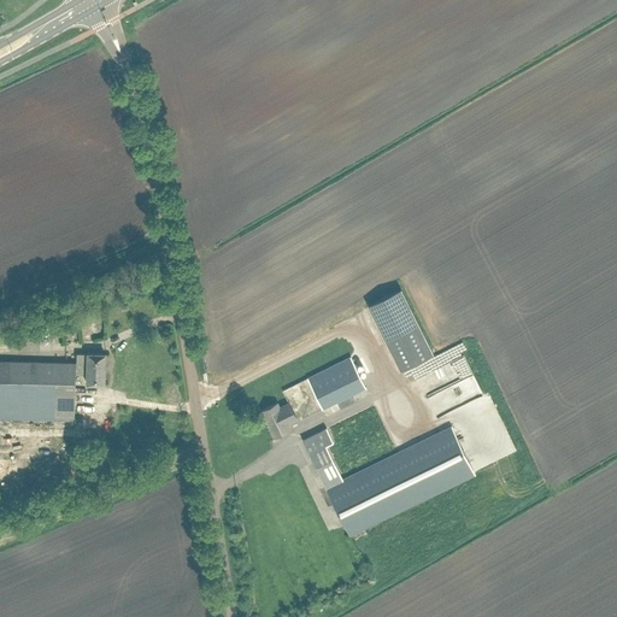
[(433,353),(399,288),(366,305),(400,369),(433,353)]
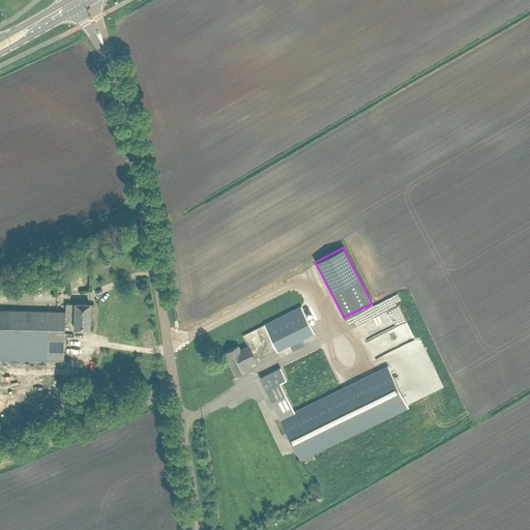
[(30,277),(11,282),(15,294),(33,290),(30,277)]
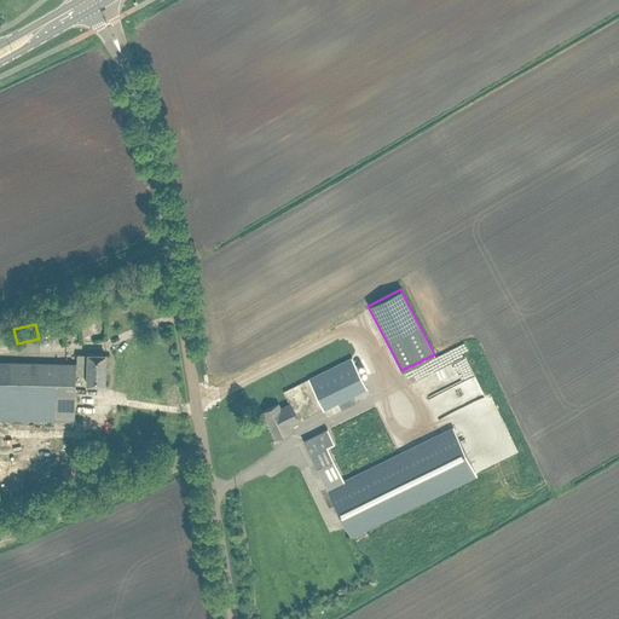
[(0,420),(74,422),(75,392),(75,374),(87,375),(87,385),(104,385),(105,354),(87,353),(87,363),(0,360),(0,420)]
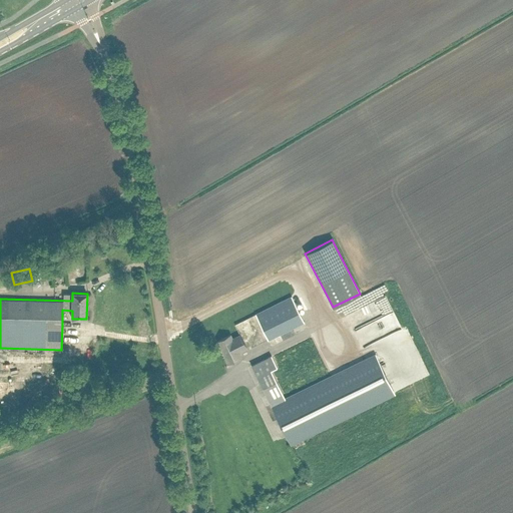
[(382,296),(337,315),(344,332),(390,313),(382,296)]
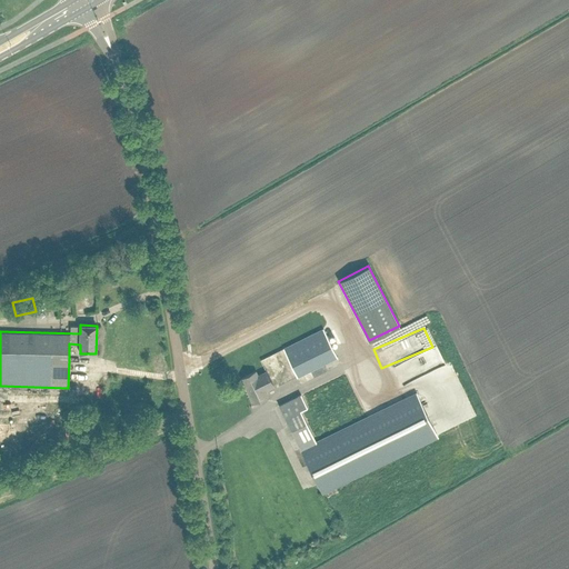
[(323,329),(275,352),(285,371),(293,367),(297,376),(337,357),(323,329)]
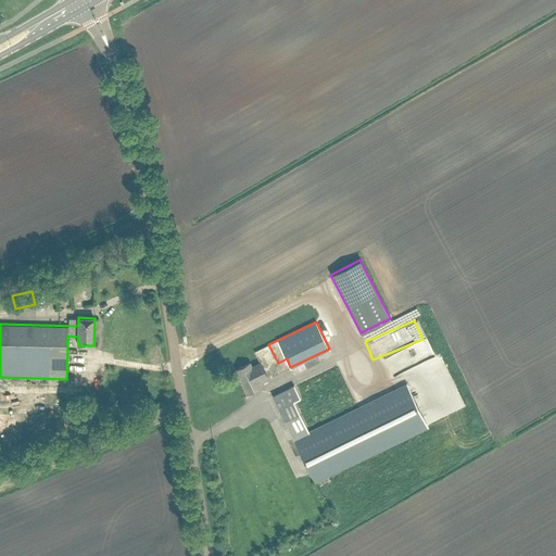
[(273,395),(295,440),(294,440),(314,480),(383,446),(363,406),(307,433),(304,426),(373,392),(354,355),(273,395)]
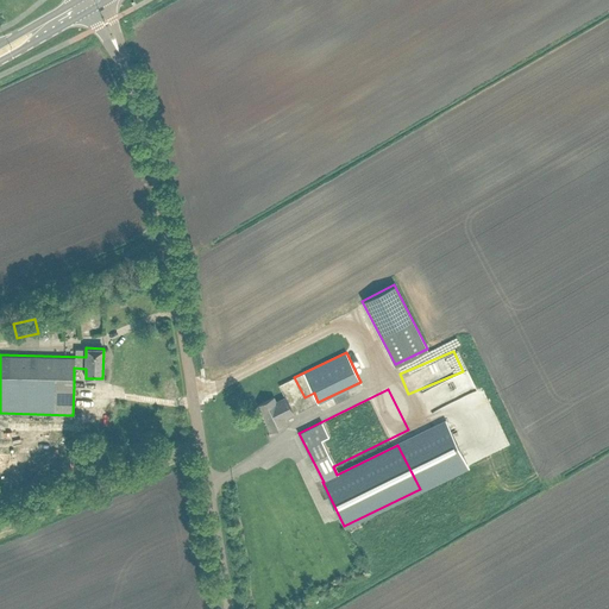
[(286,424),(283,419),(293,413),(284,396),(275,400),(272,397),(257,405),(270,431),(286,424)]
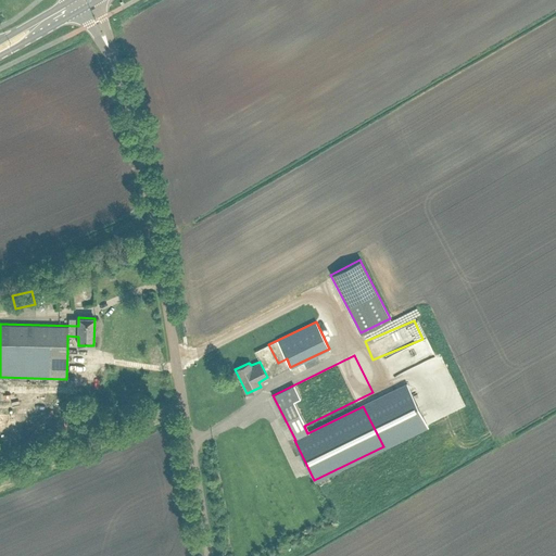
[(396,391),(405,409),(450,389),(441,370),(396,391)]
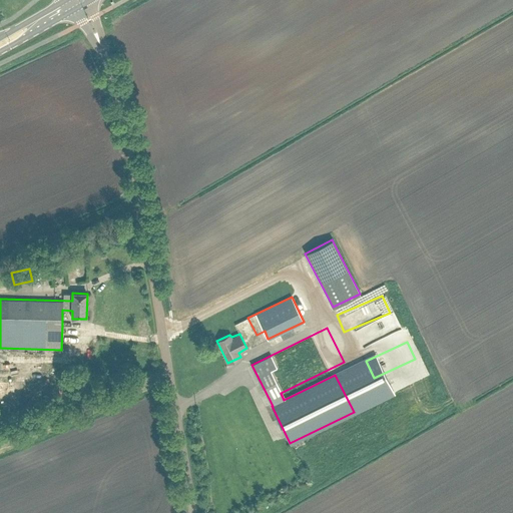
[(422,371),(372,394),(378,407),(428,384),(422,371)]
